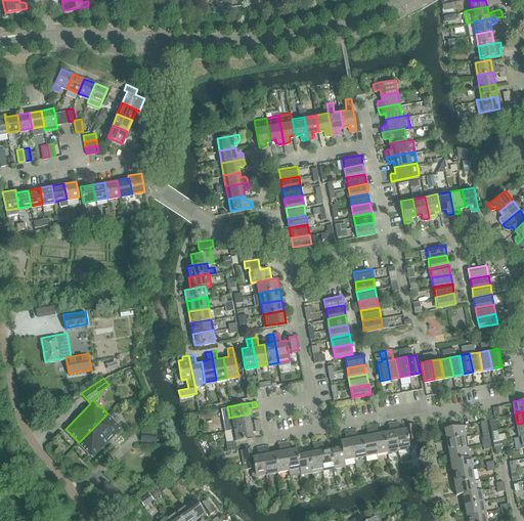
[(107,414),(79,442),(92,456),(121,427),(107,414)]
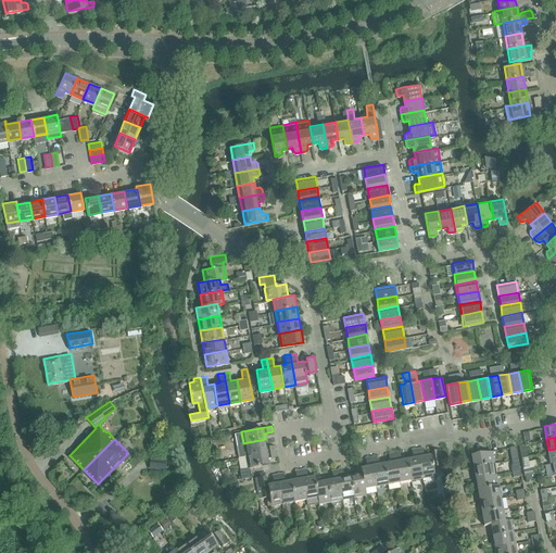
[(243,443),(245,455),(276,449),(275,443),(266,445),(265,439),(243,443)]
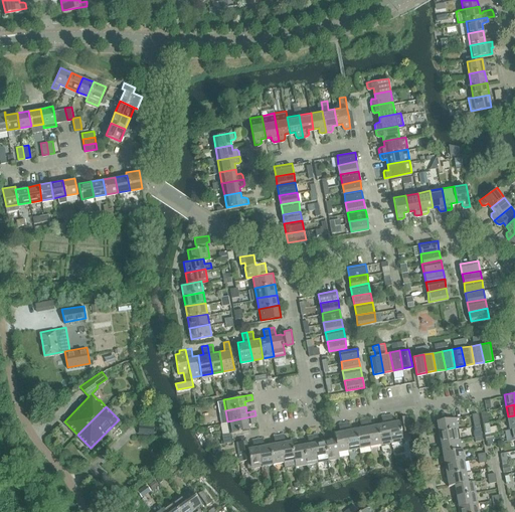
[(481,411),(483,422),(489,421),(487,409),(481,411)]
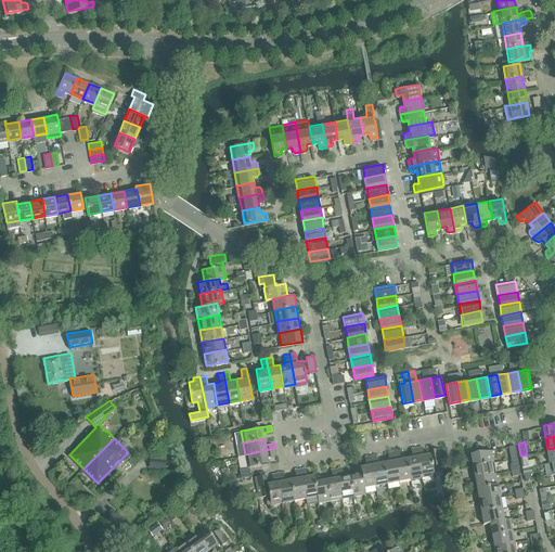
[(508,445),(511,458),(517,457),(515,444),(508,445)]
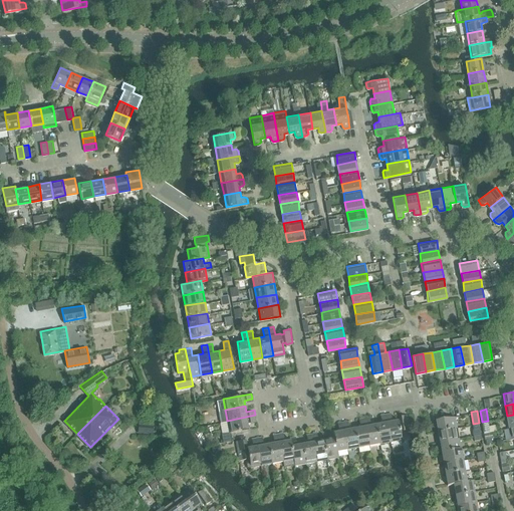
[(402,419),(399,419),(393,420),(391,412),(386,413),(391,441),(402,439),(400,429),(403,428),(404,429),(410,428),(408,414),(401,415),(402,419)]
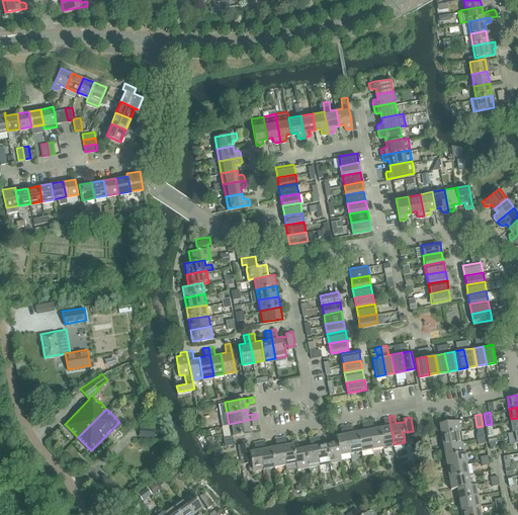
[(379,426),(382,446),(394,444),(389,416),(383,417),(384,425),(379,426)]
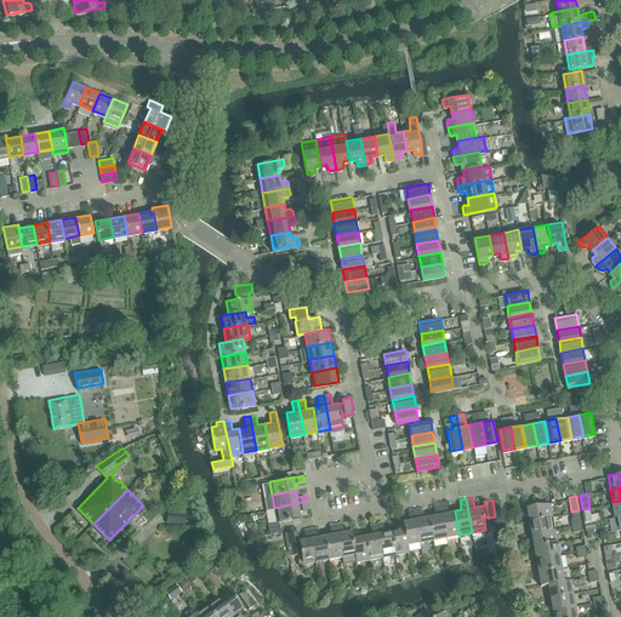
[(308,501),(274,508),(277,521),(301,516),(298,509),(309,508),(308,501)]
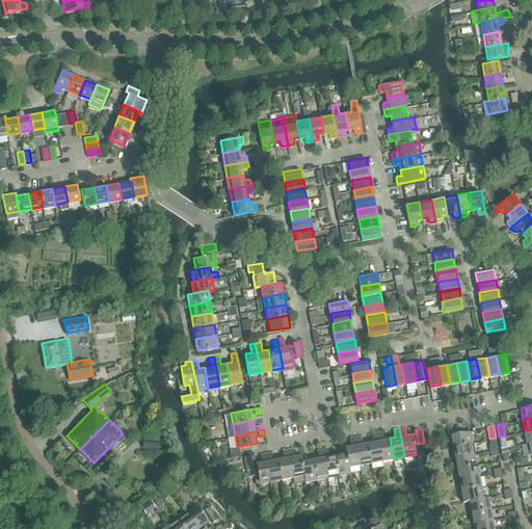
[(382,429),(377,430),(382,459),(393,458),(390,438),(383,439),(382,429)]
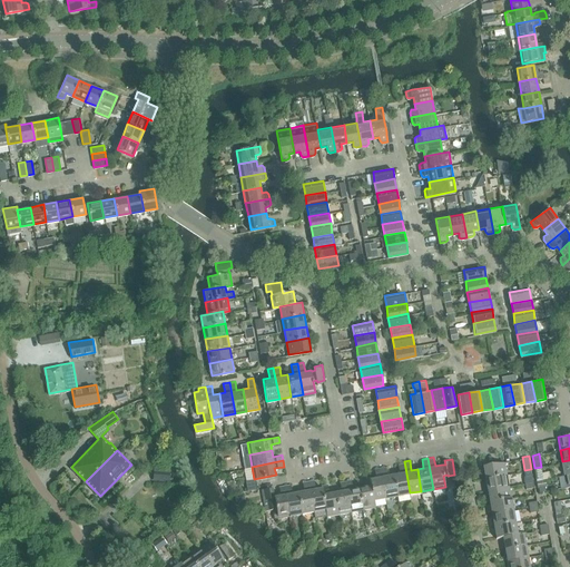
[(400,472),(393,473),(397,495),(410,492),(404,461),(397,462),(400,472)]
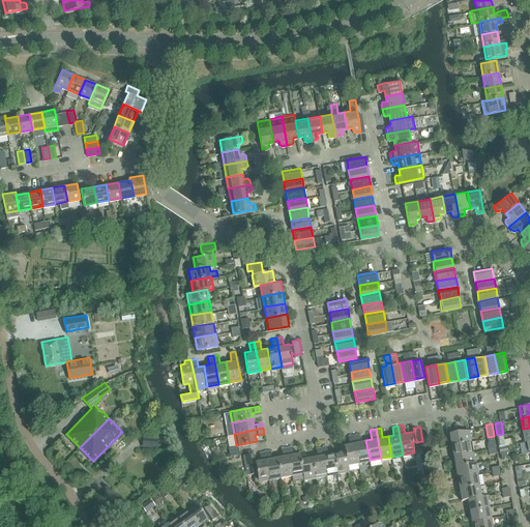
[(449,432),(451,443),(471,440),(469,429),(449,432)]
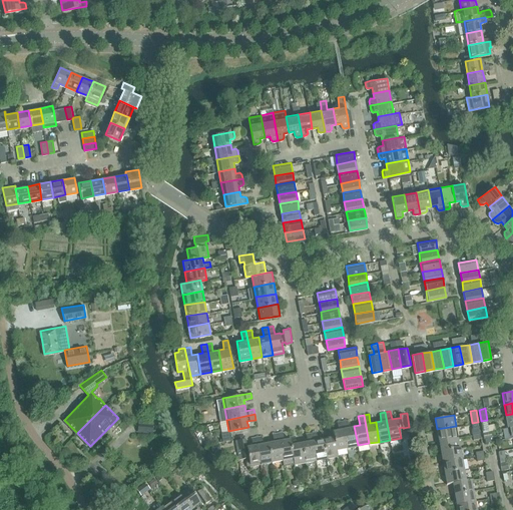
[(348,418),(342,419),(347,447),(358,445),(354,426),(349,427),(348,418)]
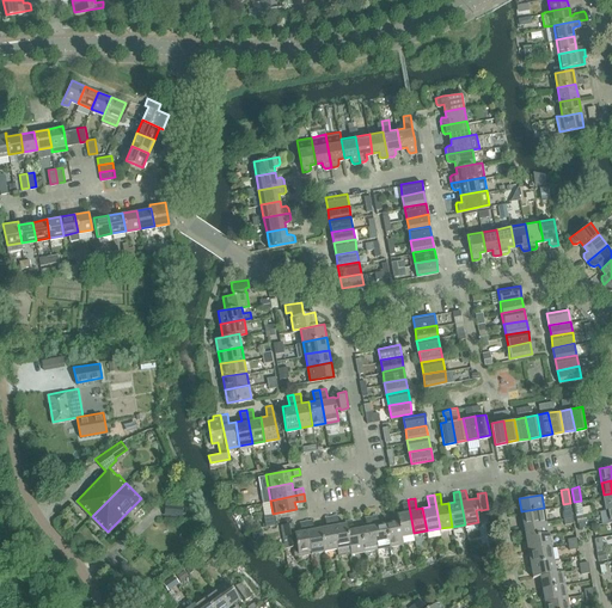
[(404,511),(397,513),(402,535),(414,533),(408,499),(402,501),(404,511)]
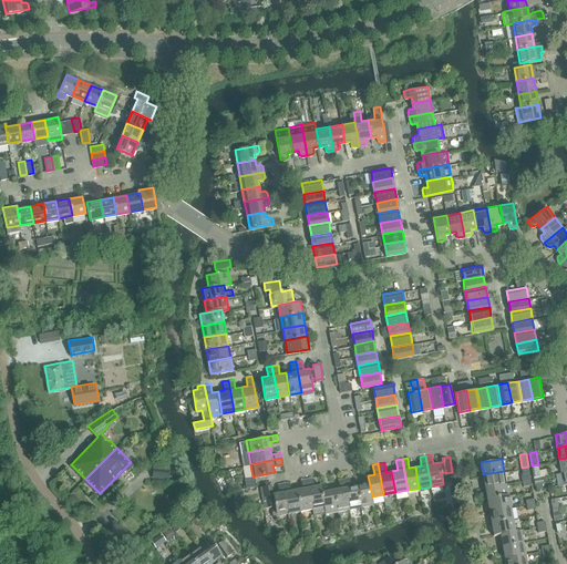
[(483,474),(485,486),(506,482),(504,471),(483,474)]
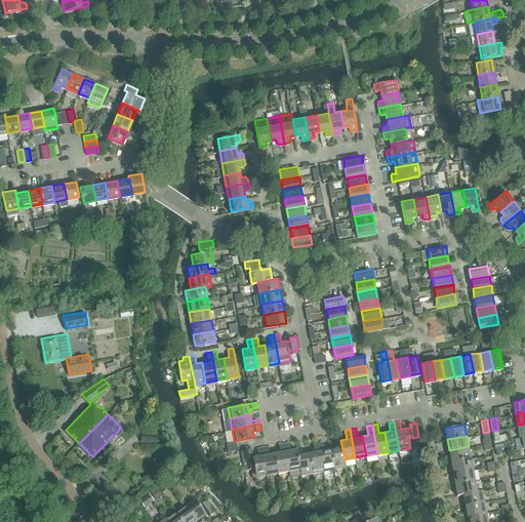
[(336,447),(330,448),(334,468),(346,466),(345,459),(340,440),(340,437),(334,438),(336,447)]
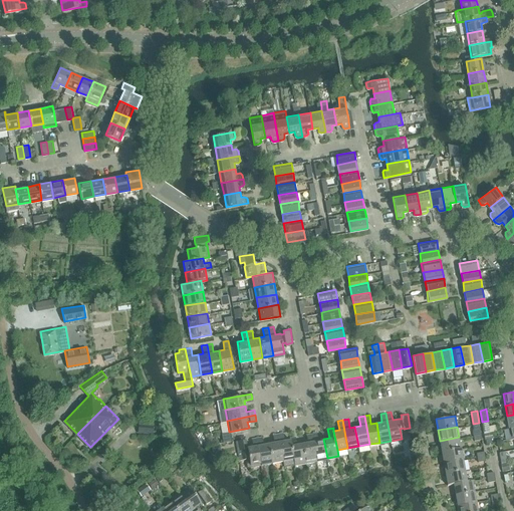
[(294,463),(293,458),(294,458),(290,439),(285,440),(283,431),(278,432),(283,460),(284,465),(294,463)]
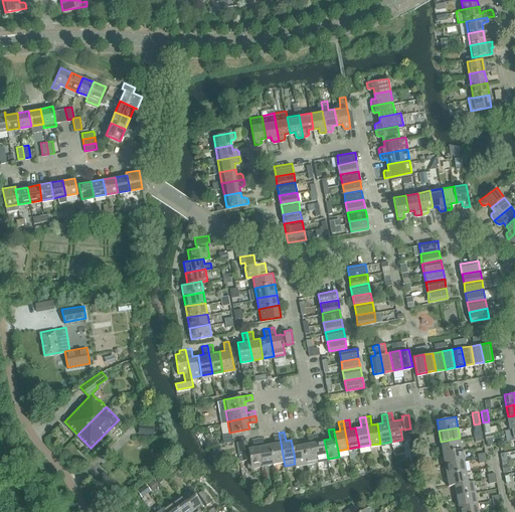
[(317,432),(312,433),(317,461),(328,459),(324,440),(319,441),(317,432)]
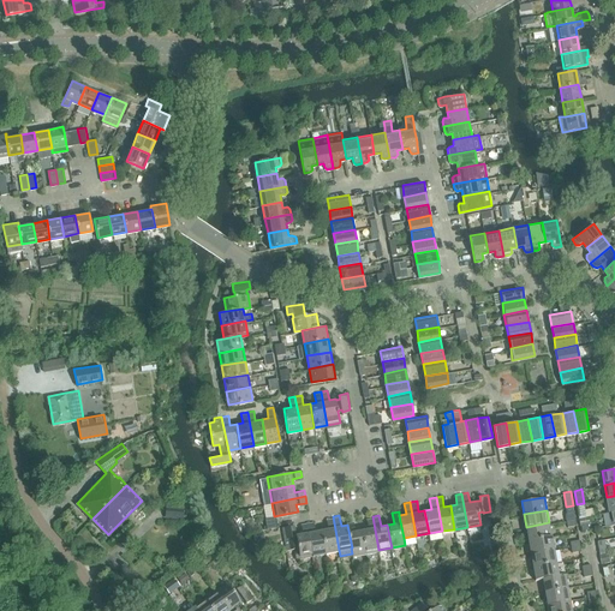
[(328,527),(322,528),(326,552),(339,550),(333,516),(326,517),(328,527)]
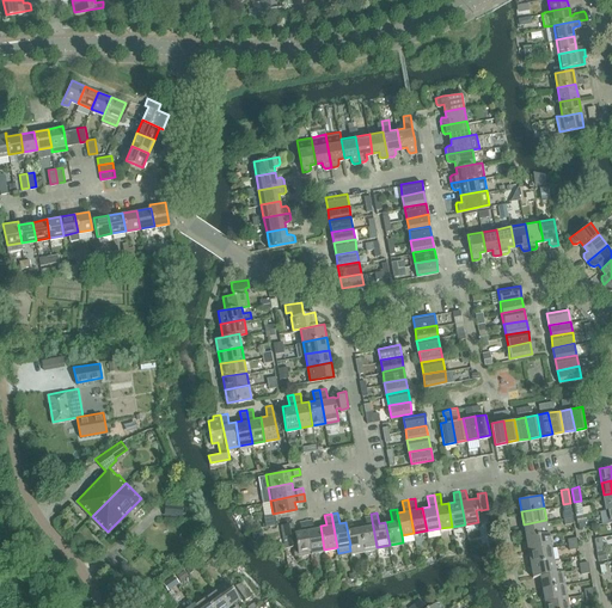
[(366,524),(360,526),(365,550),(377,547),(371,514),(365,515),(366,524)]
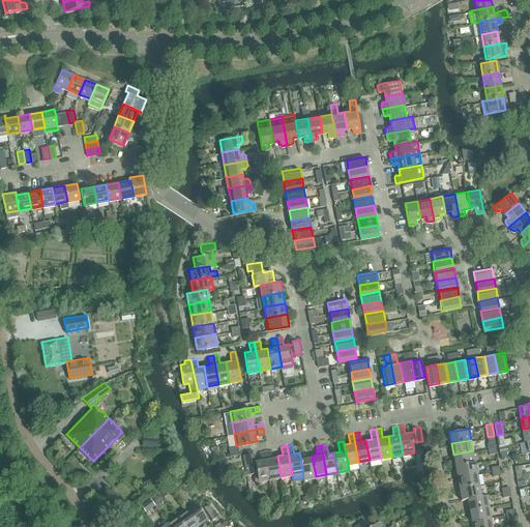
[(270,448),(265,449),(270,478),(281,476),(277,456),(271,457),(270,448)]
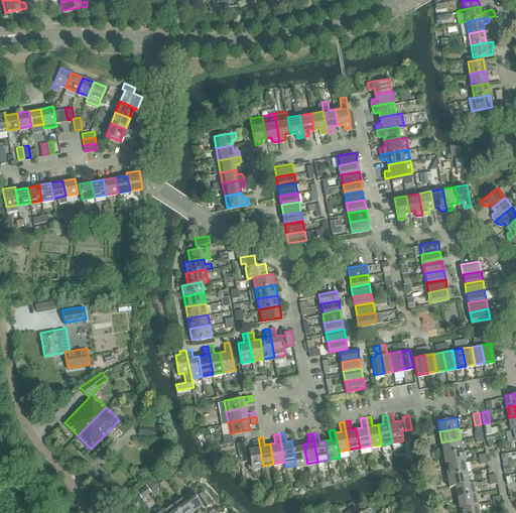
[(291,437),(291,440),(295,460),(294,460),(295,465),(296,466),(307,464),(303,443),(298,444),(296,436),(291,437)]
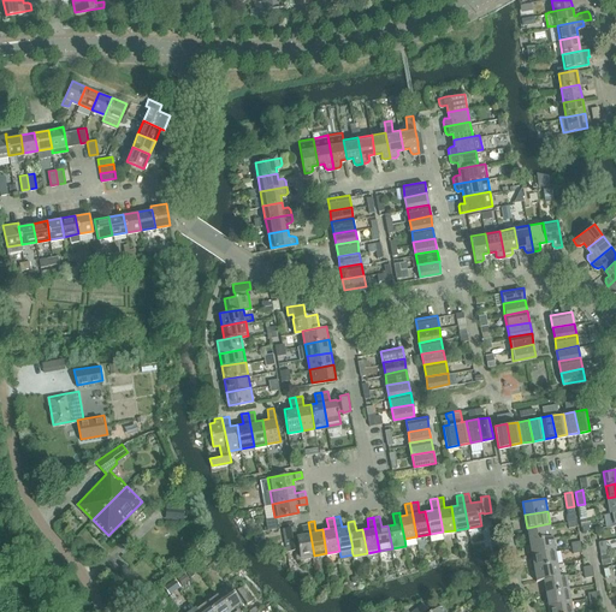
[(314,556),(308,522),(301,523),(303,533),(297,534),(295,524),(283,527),(286,550),(295,548),(295,547),(298,546),(301,558),(314,556)]
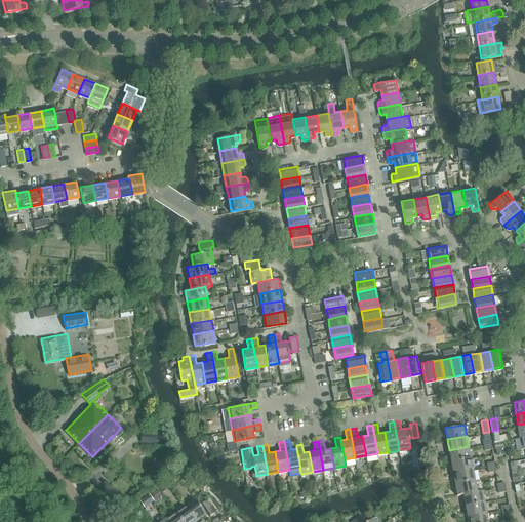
[(449,450),(450,462),(471,457),(469,446),(449,450)]
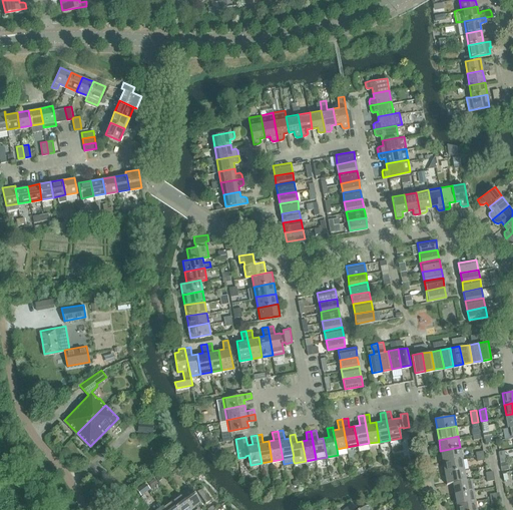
[(440,451),(442,461),(462,458),(460,447),(440,451)]
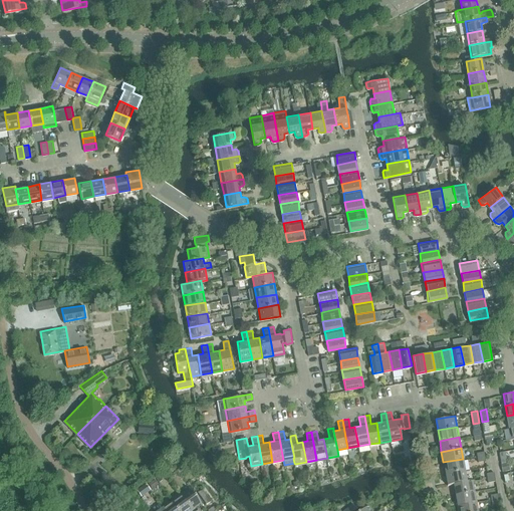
[(443,462),(445,473),(465,469),(463,459),(443,462)]
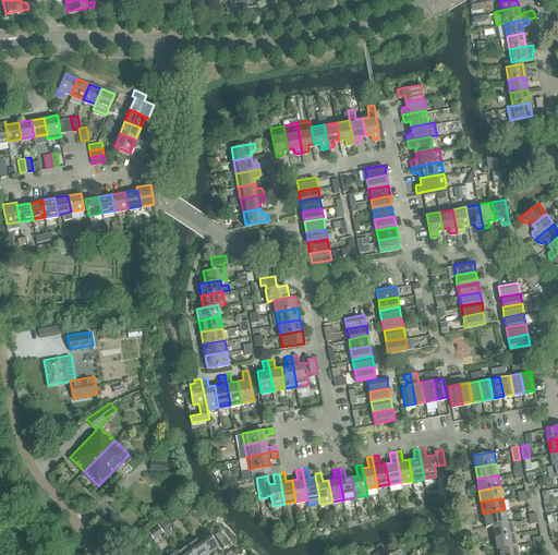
[(485,526),(492,525),(507,521),(505,509),(483,514),(485,526)]
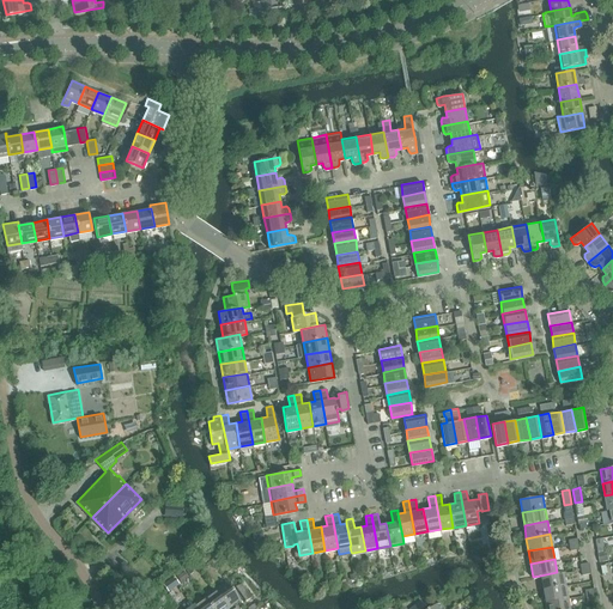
[(540,576),(542,588),(566,584),(564,571),(557,572),(540,576)]
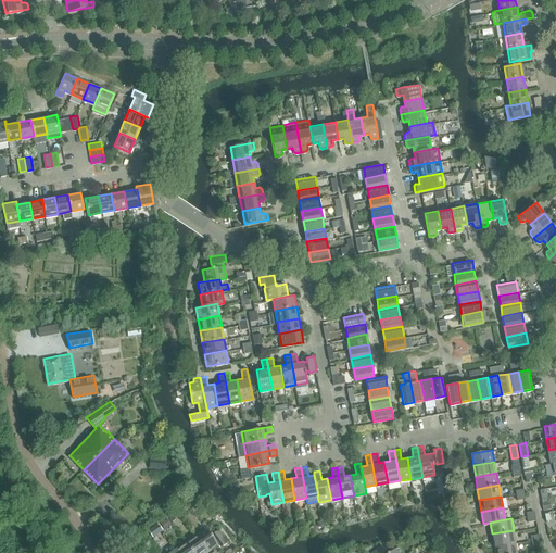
[(212,535),(205,526),(194,533),(209,552),(216,552),(212,548),(217,543),(220,541),(223,544),(228,540),(219,527),(213,531),(214,532),(212,535)]
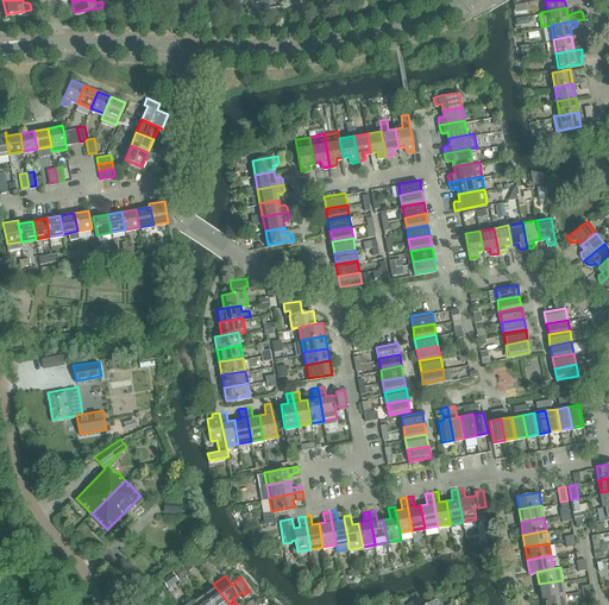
[(539,584),(541,597),(565,592),(563,580),(539,584)]
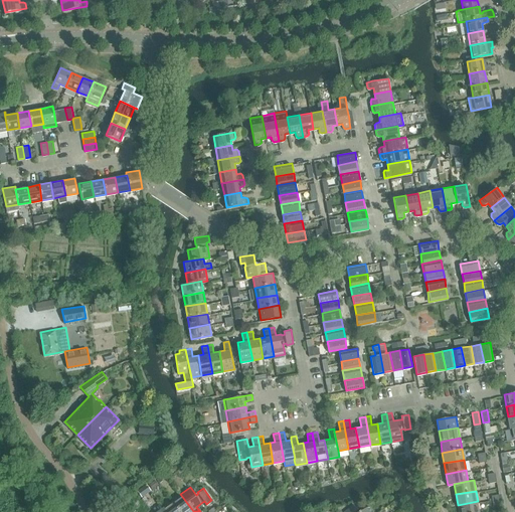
[(193,511),(180,494),(172,500),(180,511),(193,511)]
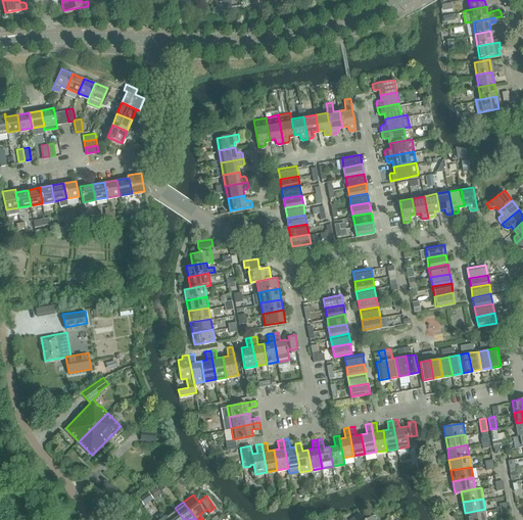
[(183,519),(175,508),(165,514),(170,519),(183,519)]
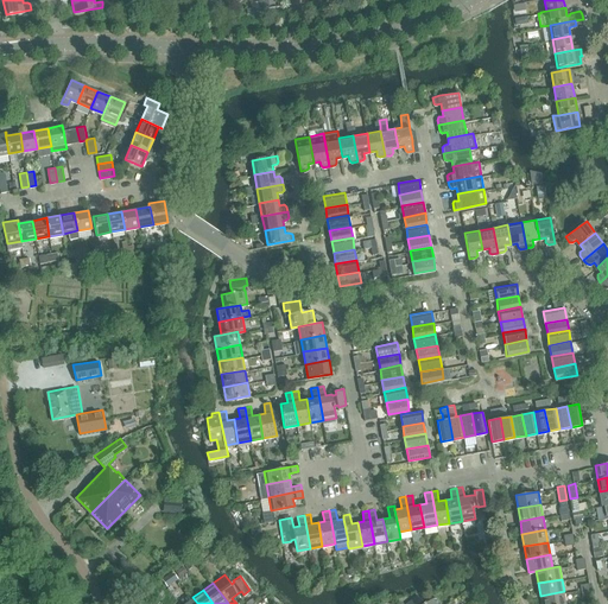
[(565,603),(564,591),(540,596),(542,603),(565,603)]
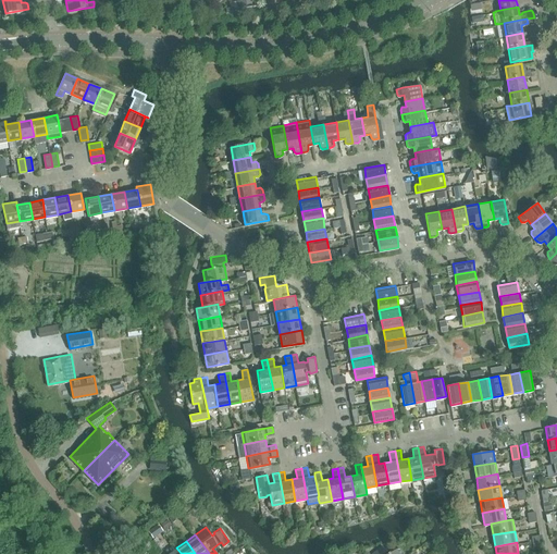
[(386,550),(382,544),(370,553),(400,553),(396,548),(387,553),(385,551),(386,550)]
